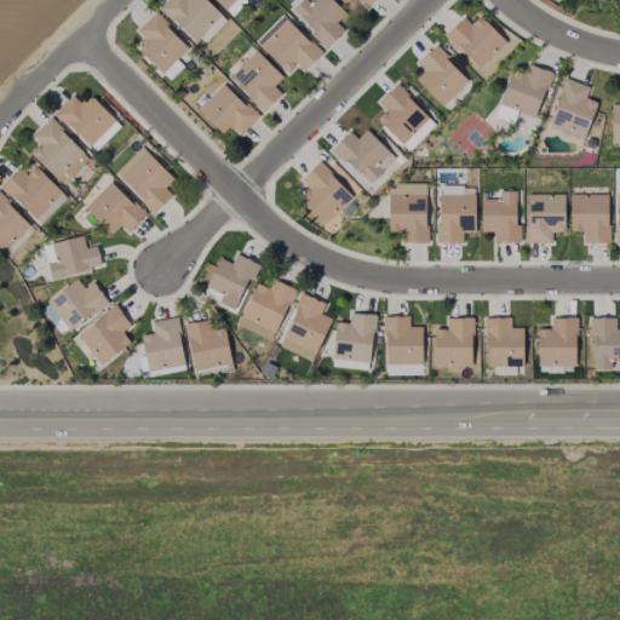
[(211,35),(225,21),(205,0),(165,0),(159,7),(193,42),(206,30),(211,35)]
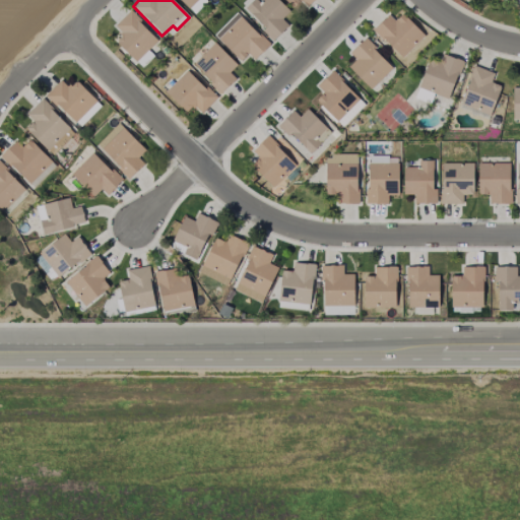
[(179,0),(193,14),(206,1),(204,0),(179,0)]
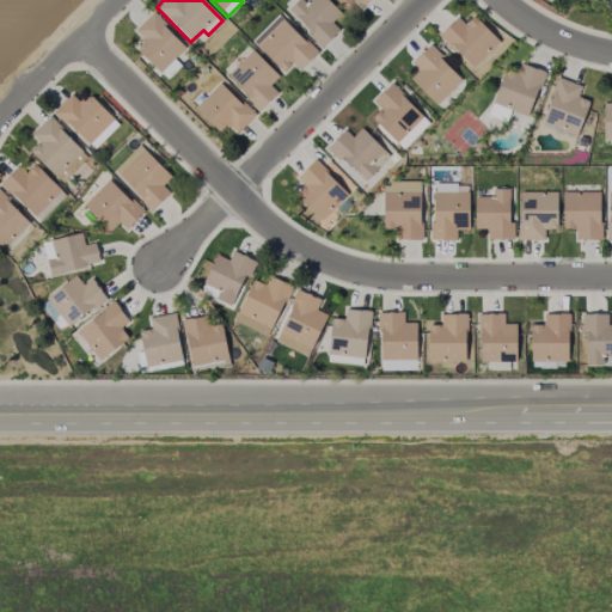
[(340,12),(326,0),(306,0),(304,4),(299,0),(295,0),(285,12),(322,47),(338,30),(330,23),(340,12)]
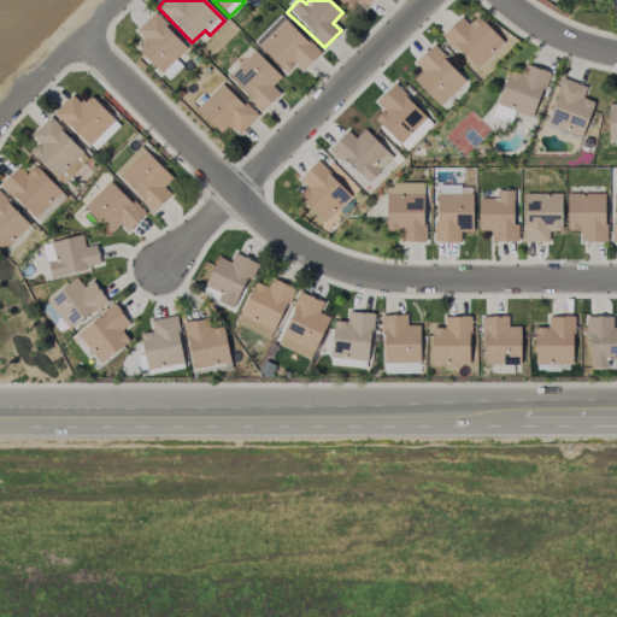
[(181,66),(175,59),(187,47),(153,13),(135,30),(145,40),(136,48),(166,81),(181,66)]
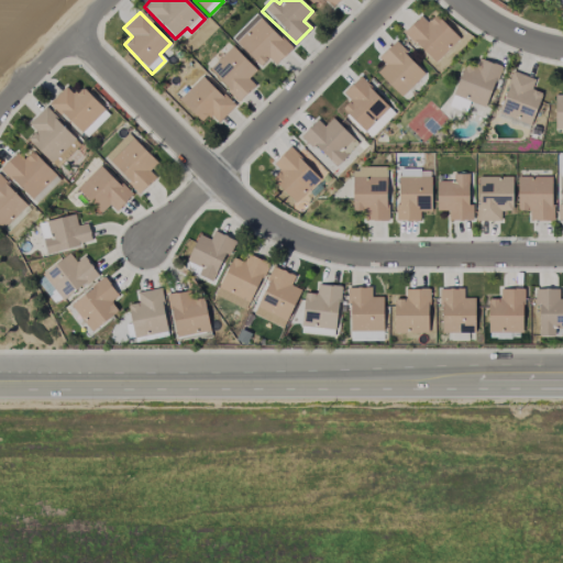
[(275,64),(290,47),(255,13),(231,39),(258,66),(267,57),(275,64)]
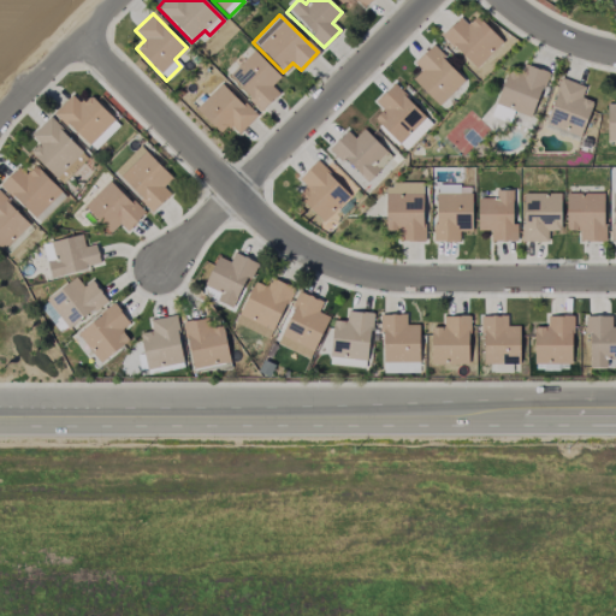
[(502,42),(475,16),(466,24),(458,17),(440,35),(475,69),(502,42)]
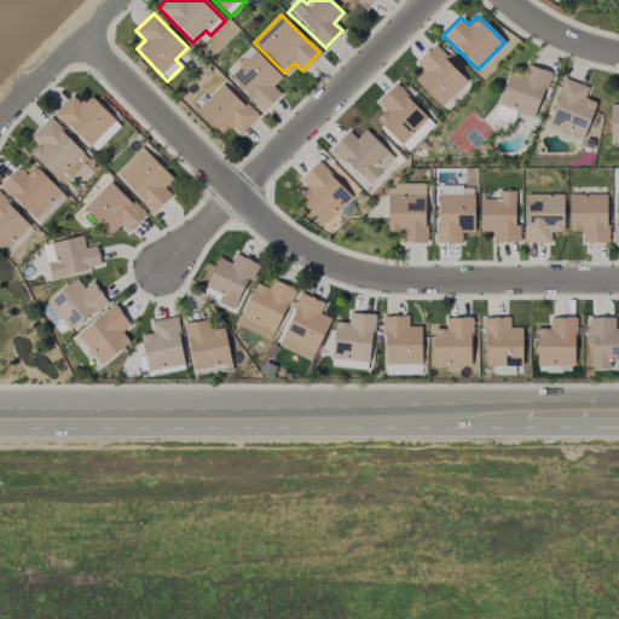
[(422,70),(414,79),(439,106),(466,81),(433,46),(415,63),(422,70)]
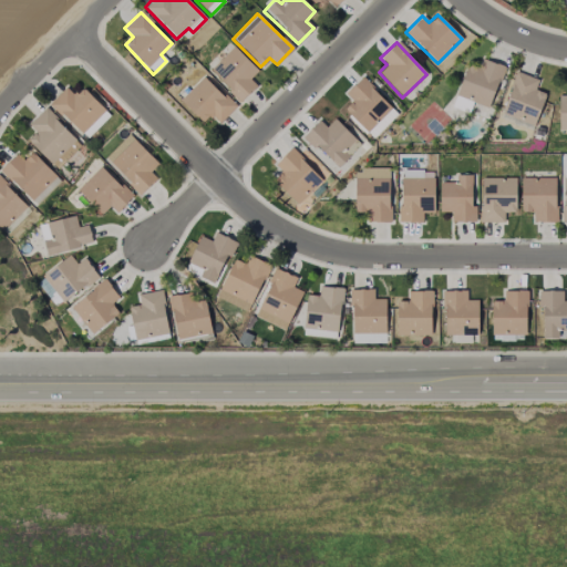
[(257,71),(234,47),(209,70),(239,102),(256,86),(249,79),(257,71)]
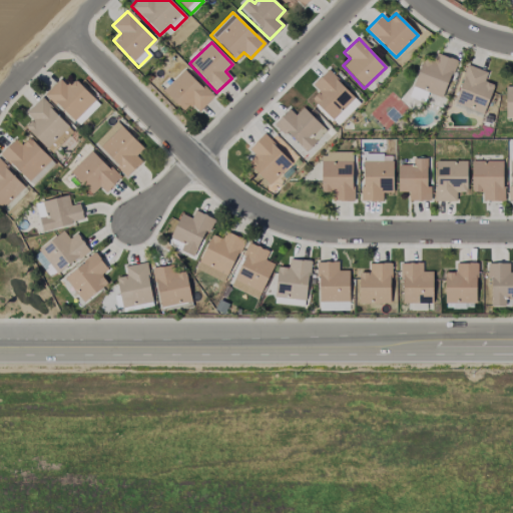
[(411,86),(442,97),(456,60),(437,53),(433,61),(422,57),(411,86)]
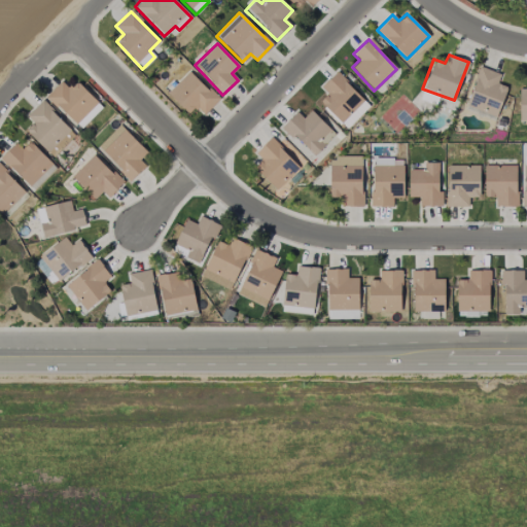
[(496,83),(500,73),(480,66),(464,109),(495,119),(506,86),(496,83)]
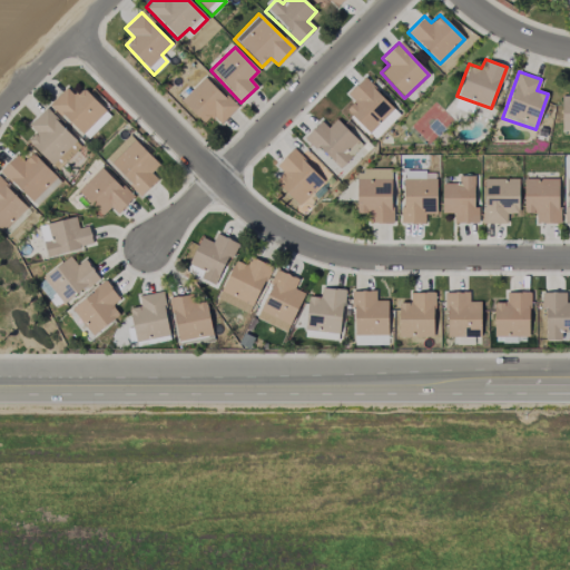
[(220,124),(236,107),(204,77),(180,101),(203,123),(210,115),(220,124)]
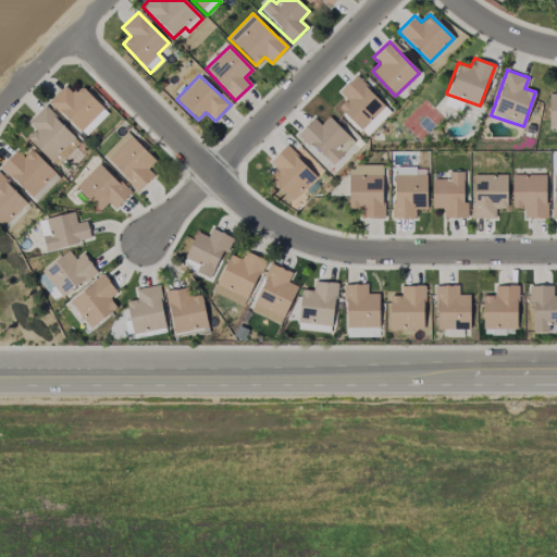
[(338,91),(345,99),(336,108),(361,132),(385,106),(354,76),(338,91)]
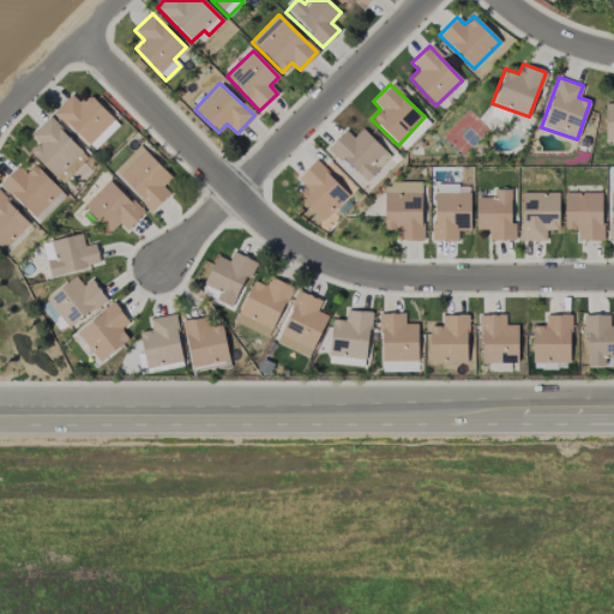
[(90,95),(80,103),(72,94),(54,110),(91,151),(118,125),(90,95)]
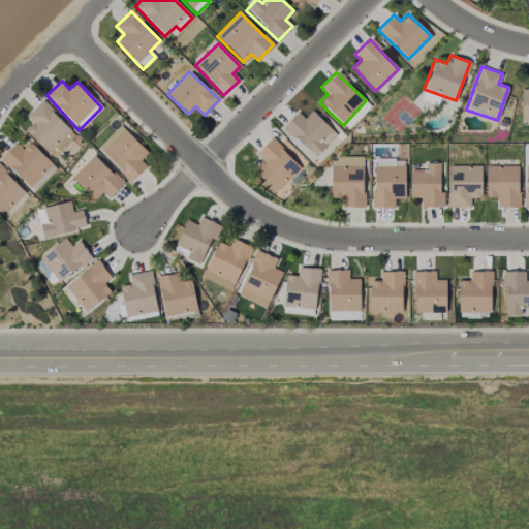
[(528,121),(528,89),(520,89),(521,121),(528,121)]
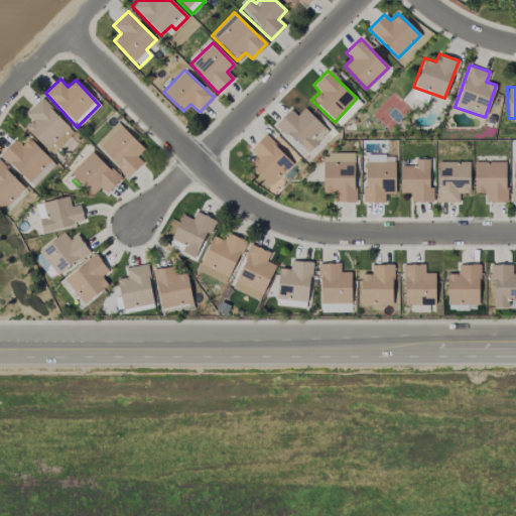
[(429,93),(413,88),(411,98),(426,102),(429,93)]
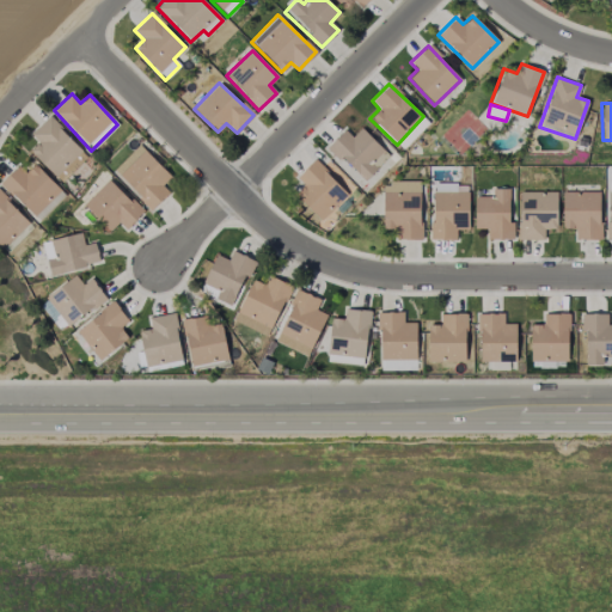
[(30,134),(38,144),(30,152),(57,182),(85,155),(48,116),(30,134)]
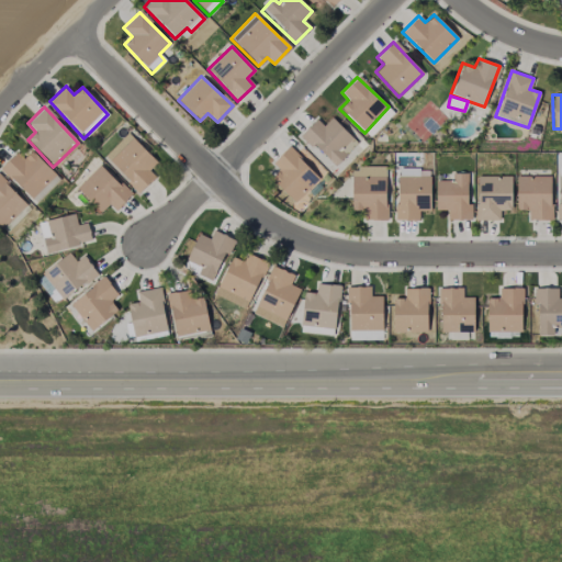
[(323,126),(316,120),(301,134),(333,167),(357,144),(332,117),(323,126)]
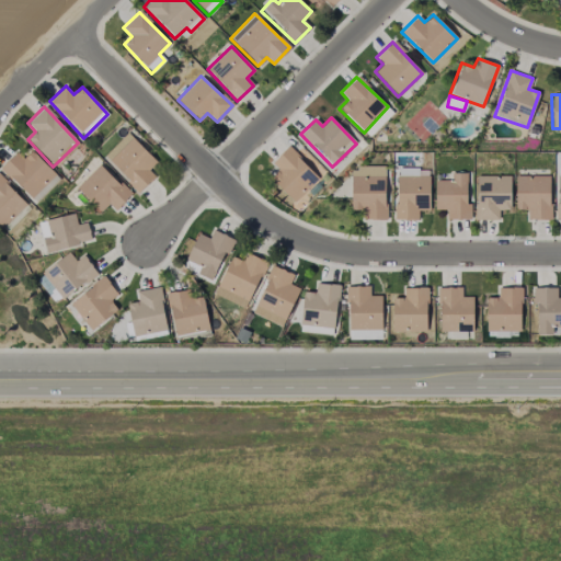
[(156,162),(127,133),(103,156),(138,193),(155,176),(148,170),(156,162)]
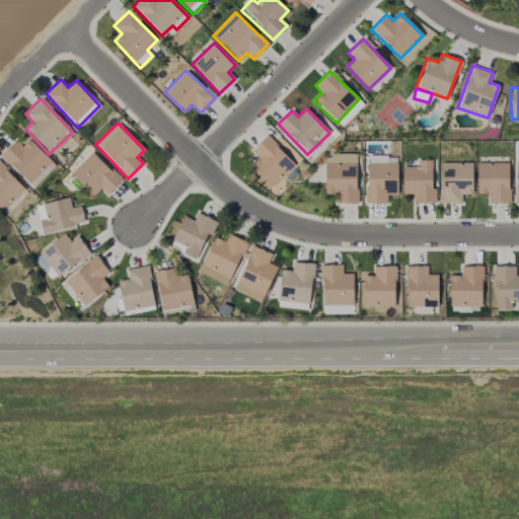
[(273,187),(294,163),(265,136),(250,152),(256,157),(249,164),(273,187)]
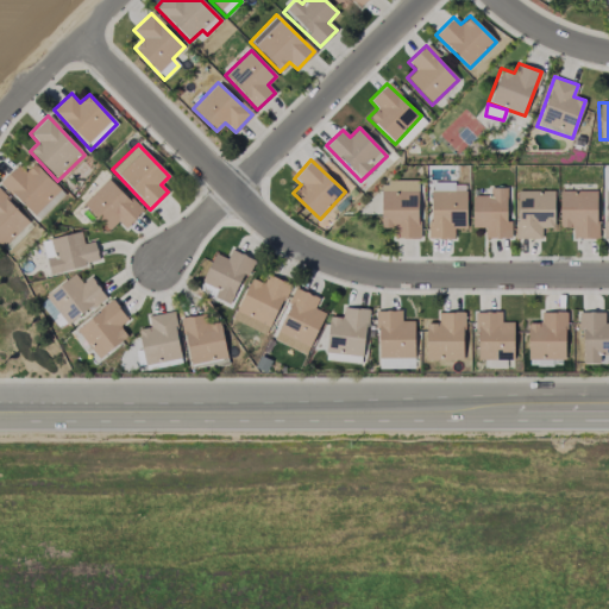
[(64,195),(35,163),(24,173),(17,165),(0,181),(37,220),(64,195)]
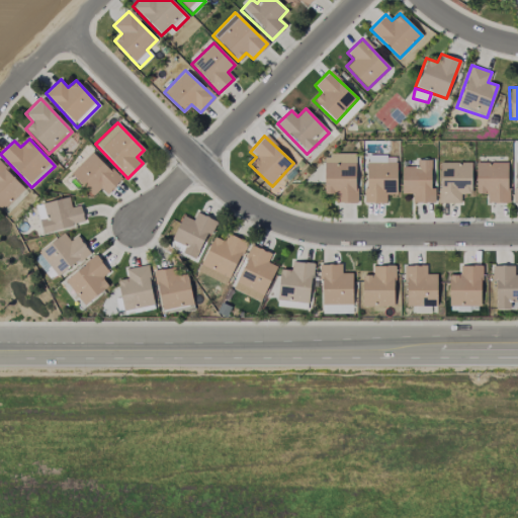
[(99,188),(106,194),(120,179),(90,152),(70,174),(93,195),(99,188)]
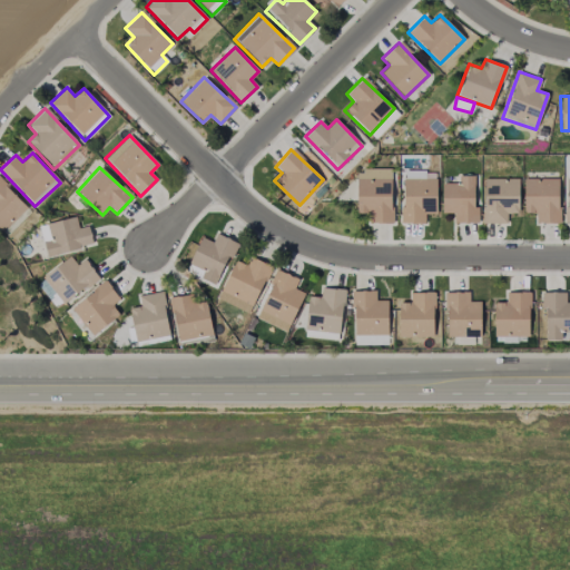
[(391,224),(392,170),(356,169),(355,213),(369,213),(369,223),(391,224)]
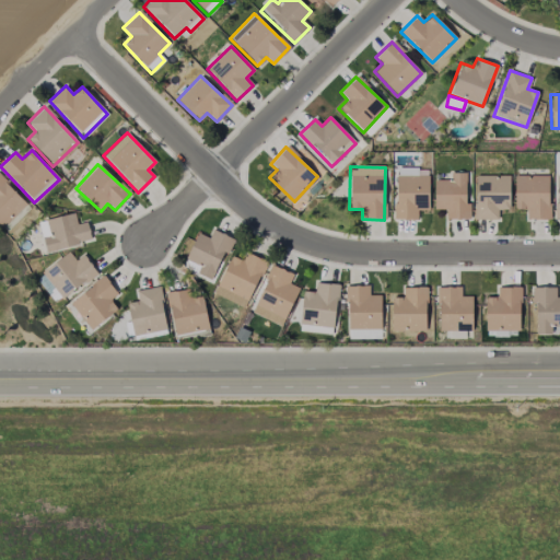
[(417,168),(395,167),(395,219),(417,219),(417,210),(428,210),(429,176),(417,175),(417,168)]
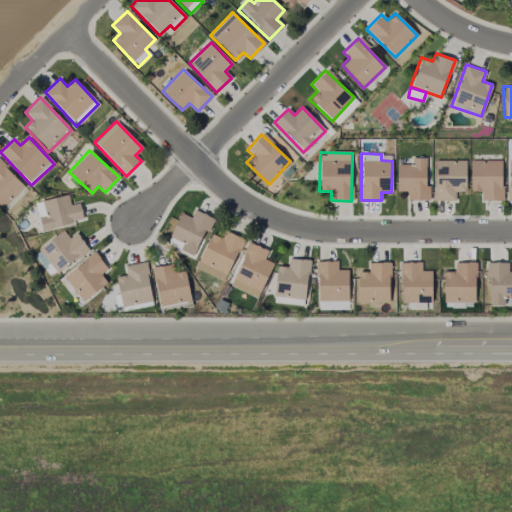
[(425,158),(412,157),(412,164),(396,164),(396,191),(407,192),(407,200),(429,200),(429,186),(425,186),(425,158)]
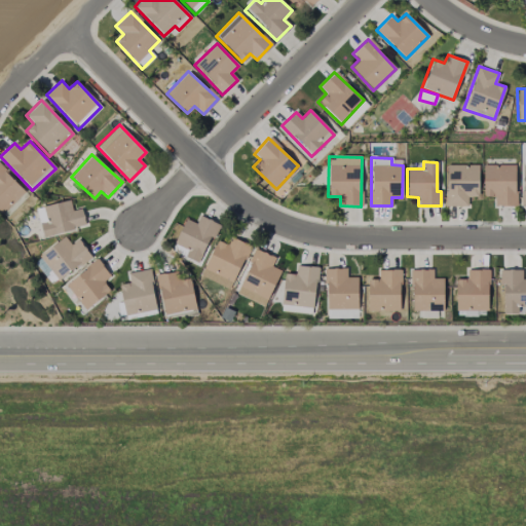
[(0,213),(1,215),(25,192),(0,164),(0,213)]
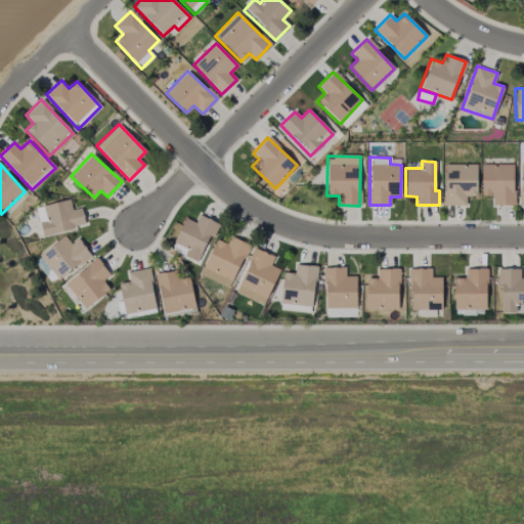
[(476,164),(443,165),(444,206),(466,205),(466,197),(476,195),(476,164)]
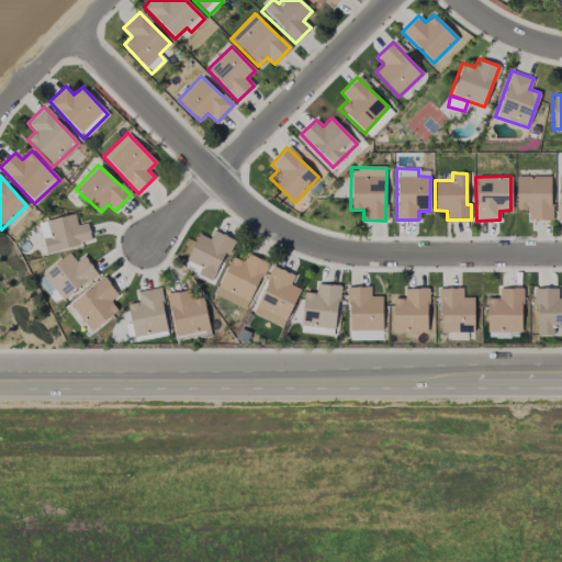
[(551,220),(550,176),(516,177),(516,211),(527,211),(527,221),(551,220)]
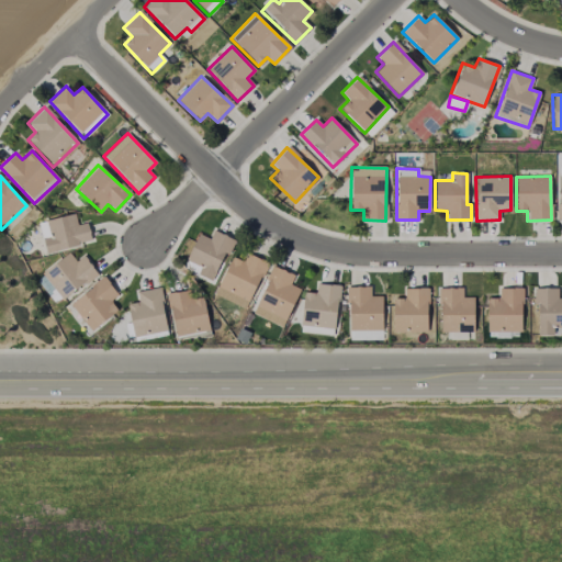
[(213,282),(232,239),(213,231),(209,238),(199,234),(183,268),(194,273),(213,282)]
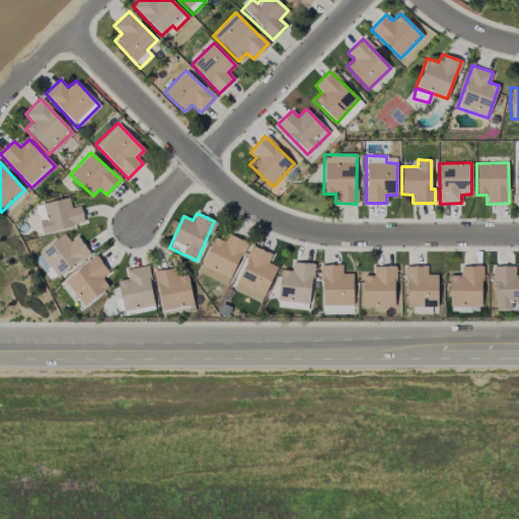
[(69,241),(64,233),(38,251),(55,277),(89,253),(77,236),(69,241)]
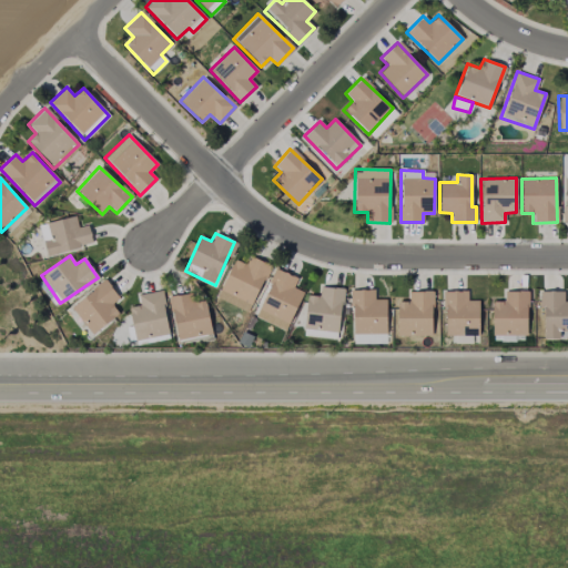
[(270,265),(249,255),(245,264),(233,259),(215,298),(249,313),(270,265)]
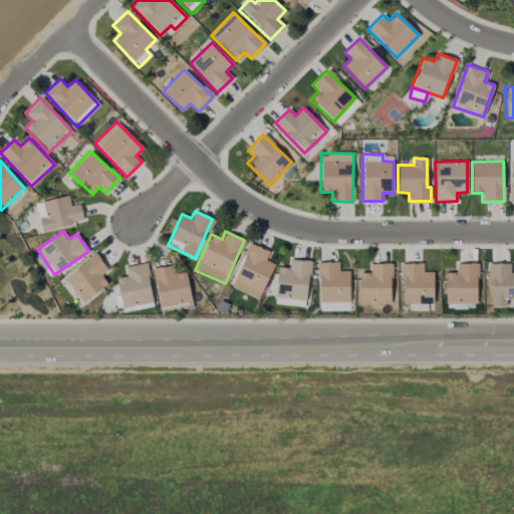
[(230,287),(258,299),(274,264),(265,260),(269,252),(250,243),(230,287)]
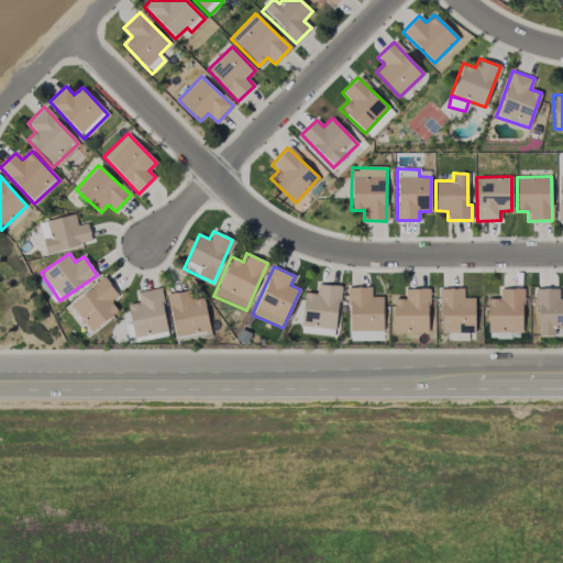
[(118,296),(102,277),(69,305),(91,332),(117,311),(110,301),(118,296)]
